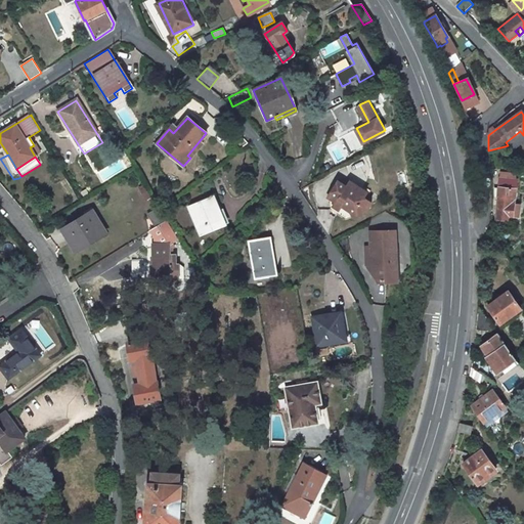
[(343,203),(353,209),(351,212),(354,217),(368,208),(372,203),(365,198),(368,192),(351,181),(348,185),(340,180),(330,197),(342,205),(343,203)]
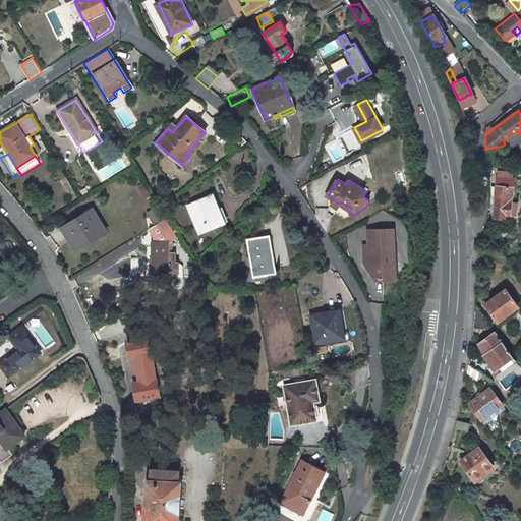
[(509,179),(494,179),(493,218),(506,219),(506,214),(507,200),(507,196),(508,196),(509,179)]
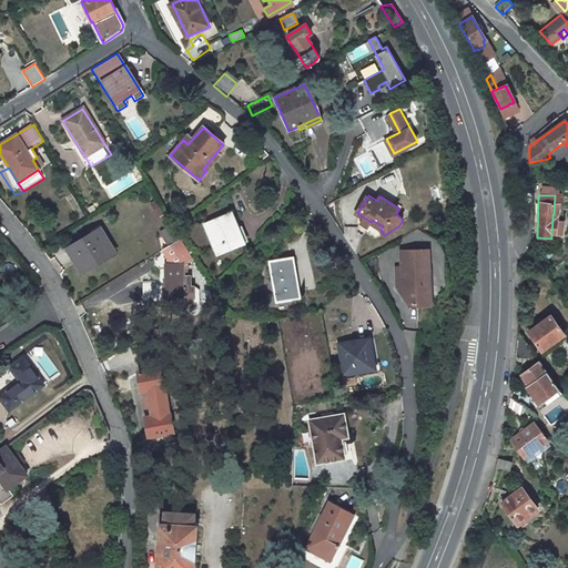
[(155,201),(149,203),(154,217),(161,215),(155,201)]
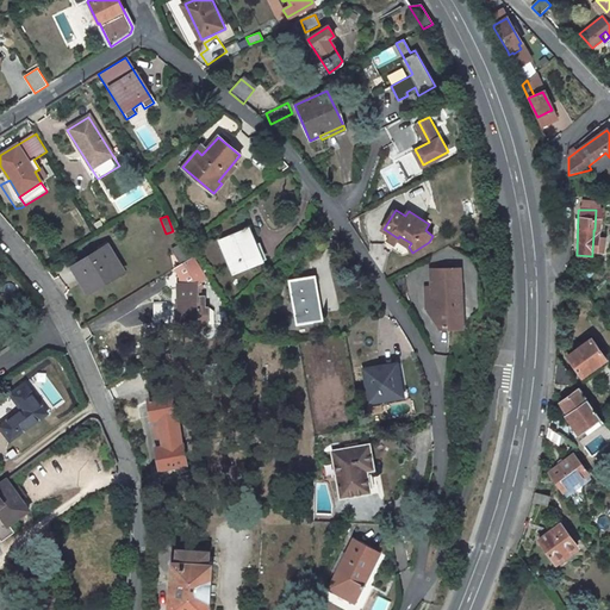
[(249,229),(221,240),(235,275),(257,265),(248,242),(253,240),(249,229)]
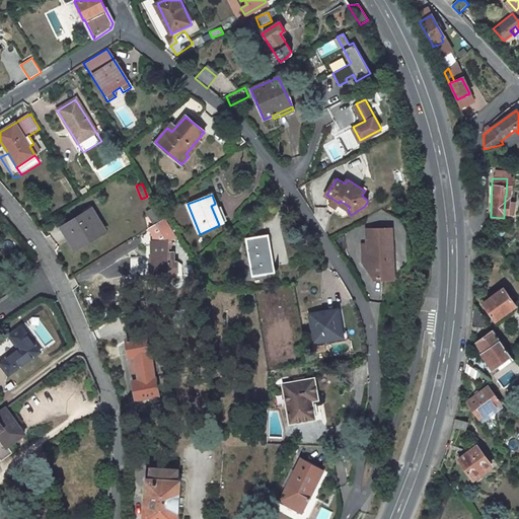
[(223,224),(215,204),(211,206),(219,225),(223,224)]
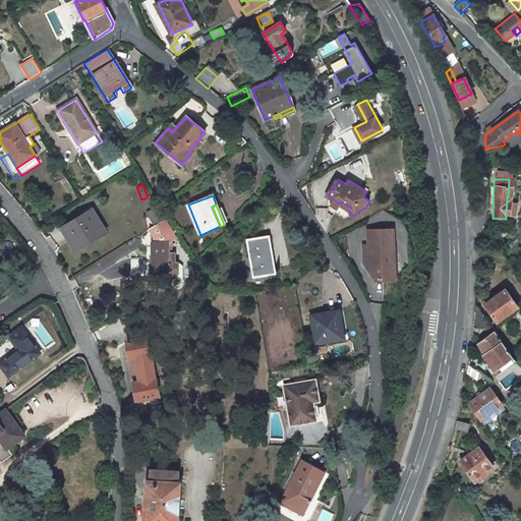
[(166,218),(159,207),(150,212),(157,224),(166,218)]
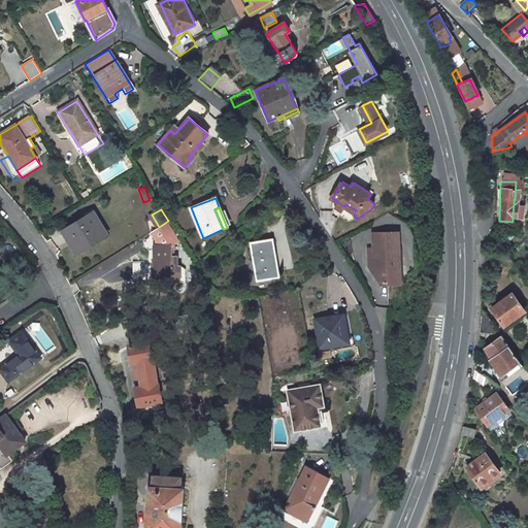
[(92,212),(62,231),(69,242),(72,240),(78,250),(92,241),(93,242),(105,234),(92,212)]
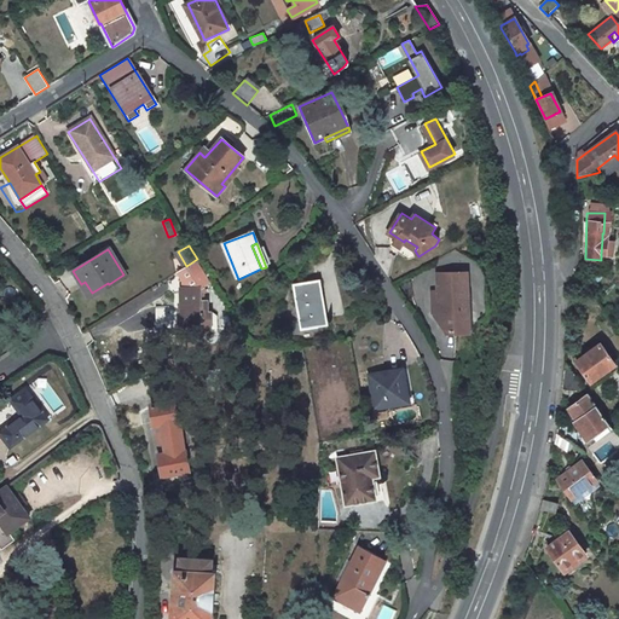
[(183,302),(183,313),(178,313),(178,327),(208,327),(208,312),(206,312),(204,301),(197,302),(197,288),(210,281),(197,259),(186,266),(178,271),(183,278),(183,288),(179,289),(179,302),(183,302)]
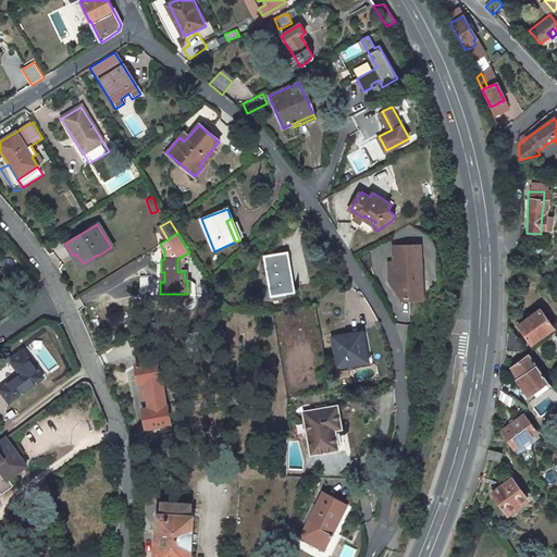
[(426,294),(421,243),(392,246),(394,263),(387,264),(390,281),(399,280),(406,286),(405,297),(426,294)]
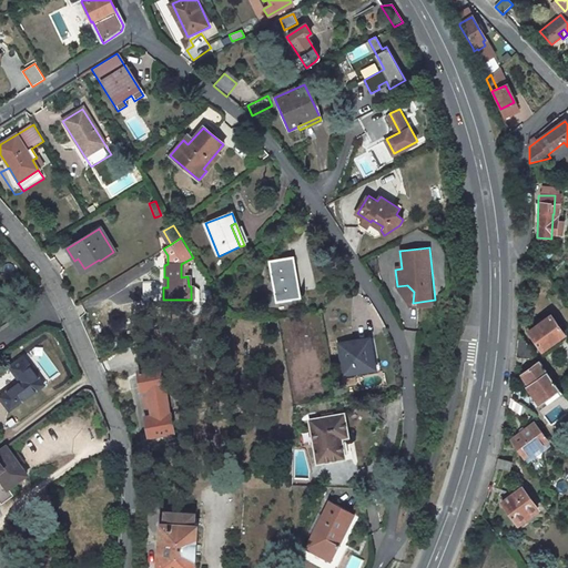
[(293,260),(269,263),(275,301),(300,296),(293,260)]
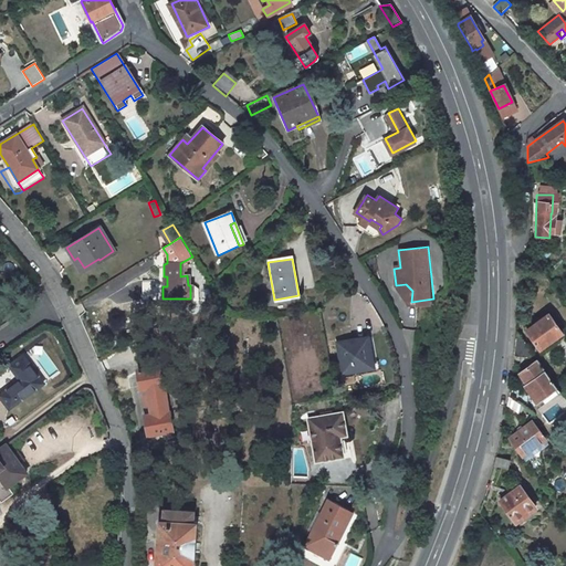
[(396,285),(411,302),(412,291),(406,284),(396,285)]
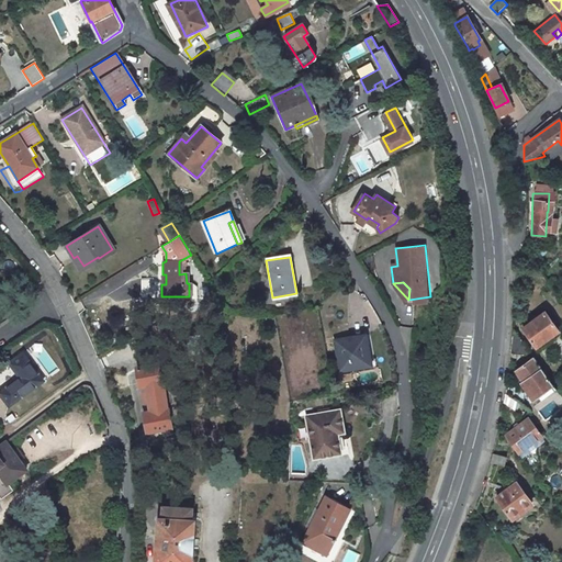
[(523,329),(536,347),(558,330),(544,313),(523,329)]
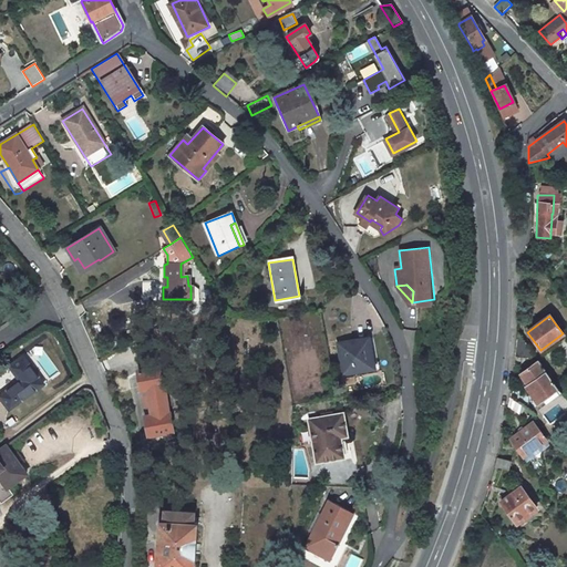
[(531,358),(534,354),(517,331),(515,357),(531,358)]
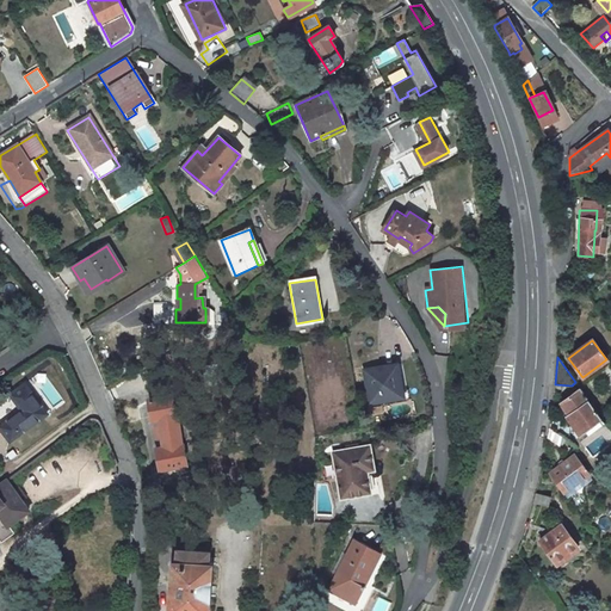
[(586,382),(610,364),(606,359),(582,377),(586,382)]
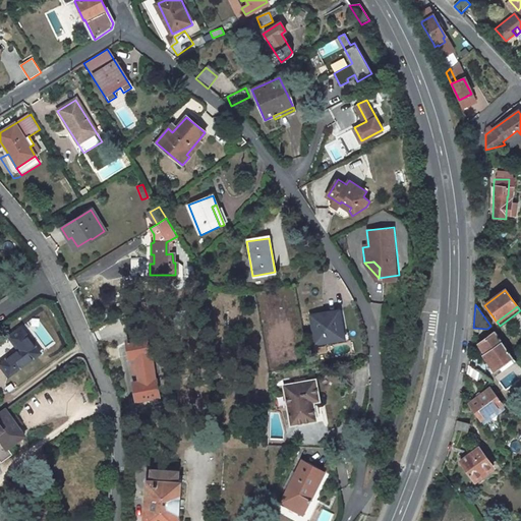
[(338,312),(311,317),(316,345),(335,341),(334,336),(342,334),(338,312)]
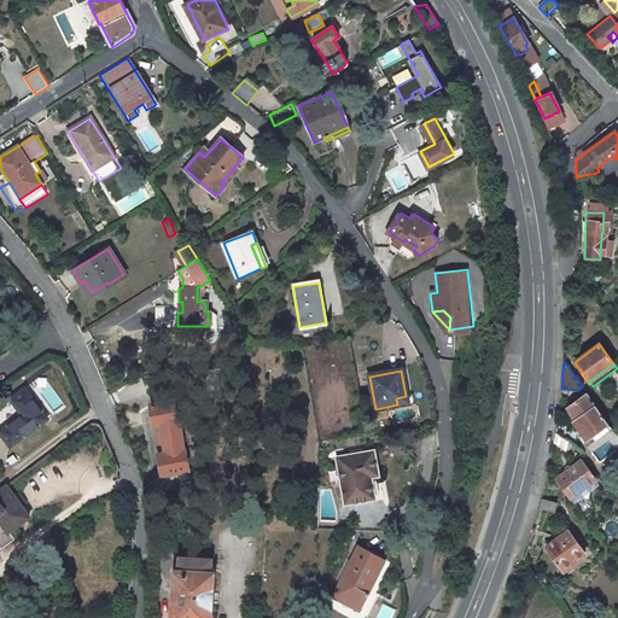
[(567,408),(587,436),(606,421),(587,394),(567,408)]
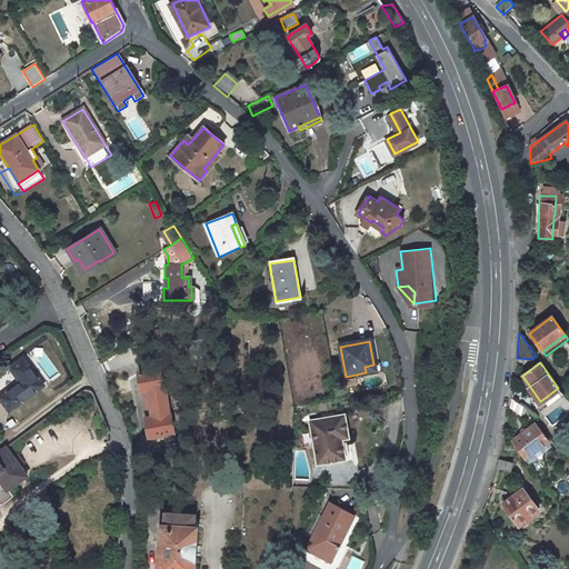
[(25,365),(12,373),(22,388),(2,402),(11,415),(45,390),(25,365)]
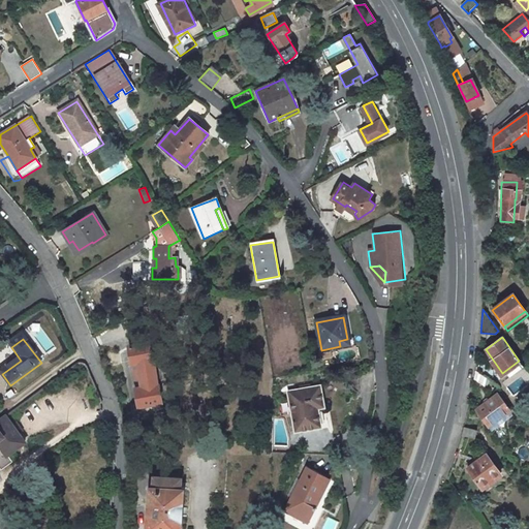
[(150,342),(128,346),(139,406),(161,402),(150,342)]
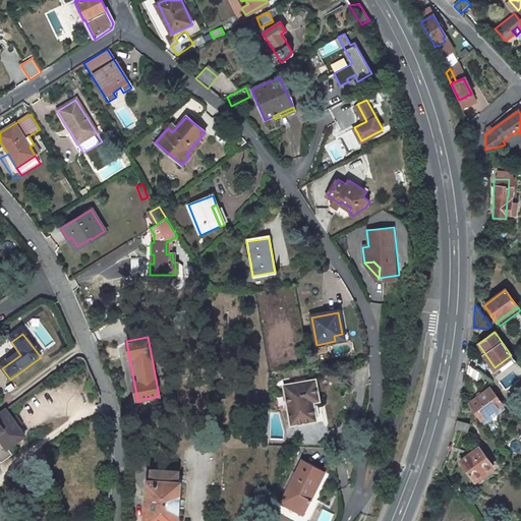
[(511,355),(499,364),(502,369),(514,360),(511,355)]
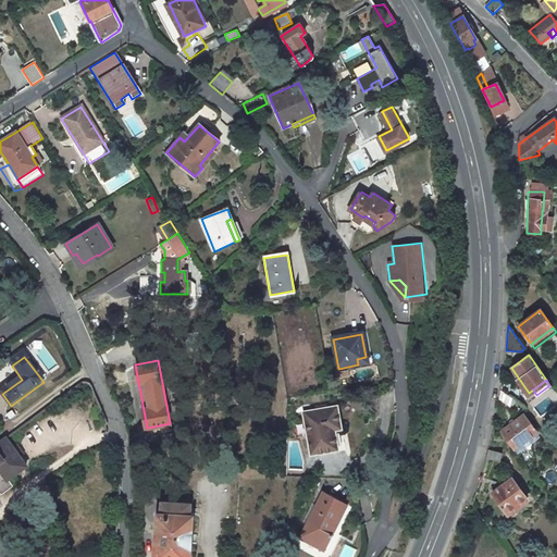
[(512,407),(516,400),(511,398),(500,391),(499,399),(511,408),(512,407)]
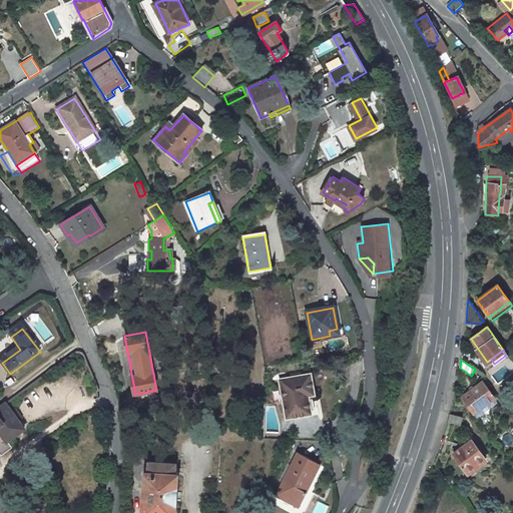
[(310,375),(278,380),(285,419),(311,415),(308,397),(314,396),(310,375)]
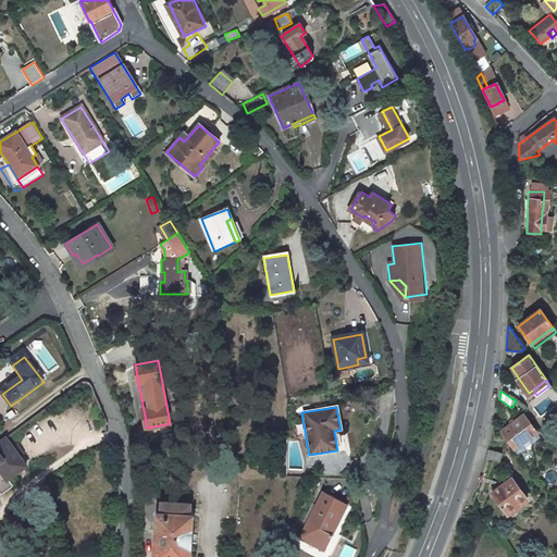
[(536,431),(523,415),(502,432),(515,448),(528,437),(536,431)]
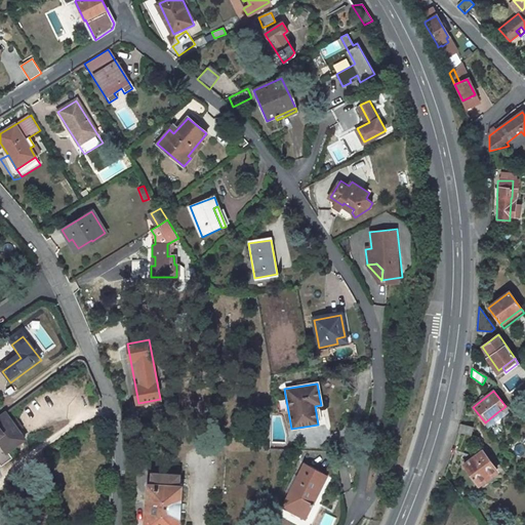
[(0,443),(5,452),(26,438),(7,411),(6,411),(0,415),(0,443)]
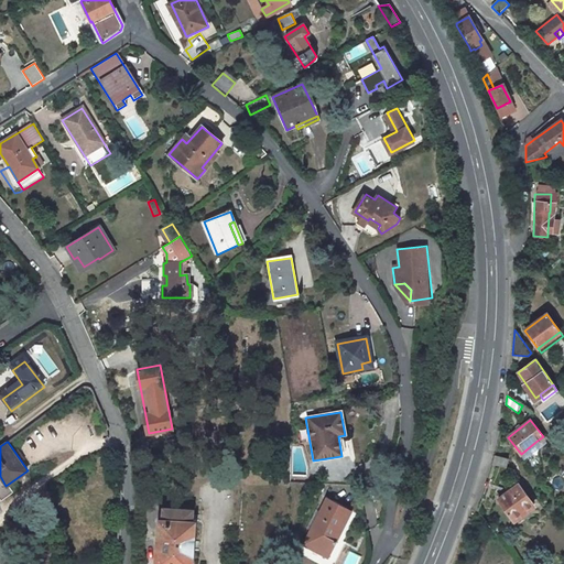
[(524,458),(539,447),(534,443),(521,454),(524,458)]
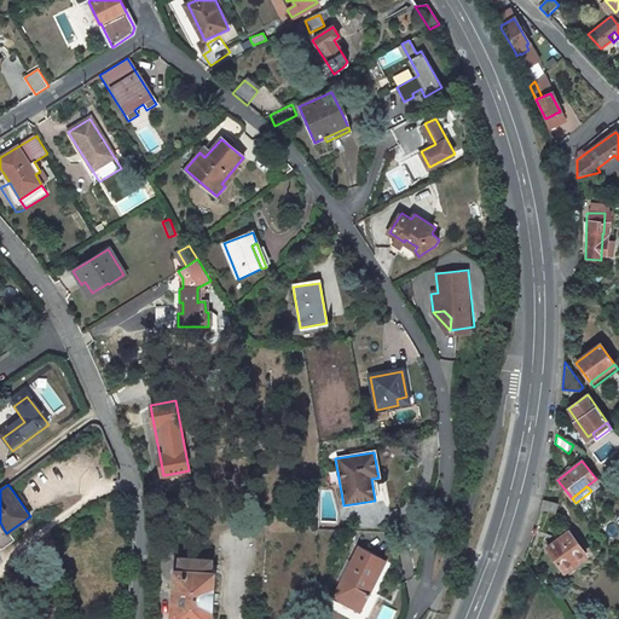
[(556,514),(559,503),(543,499),(541,509),(556,514)]
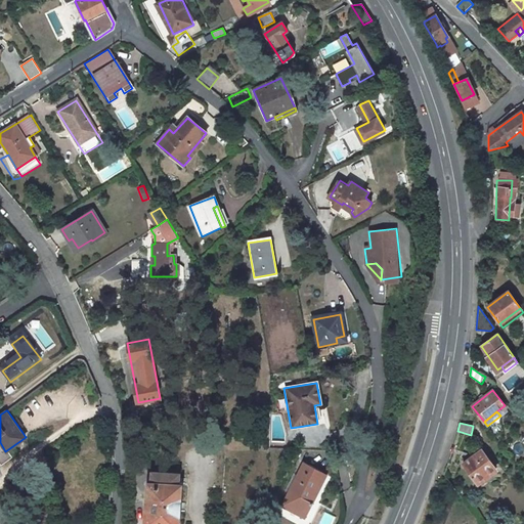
[(481,449),(463,464),(476,482),(494,468),(481,449)]
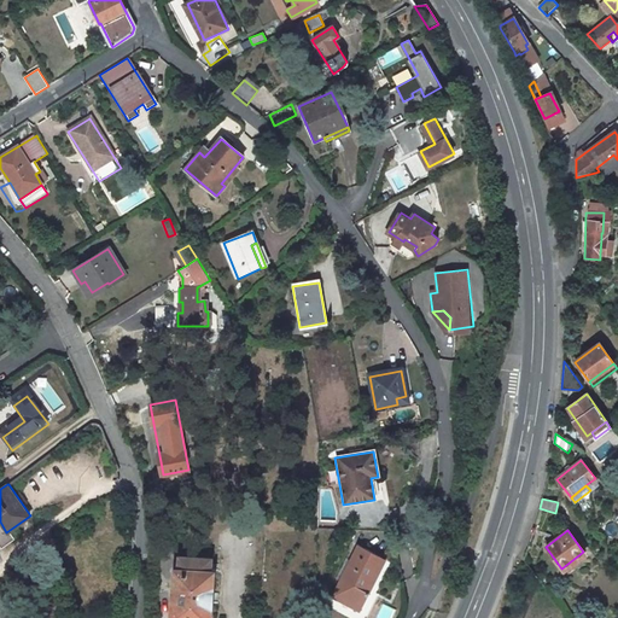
[(388,561),(355,544),(328,596),(361,613),(388,561)]
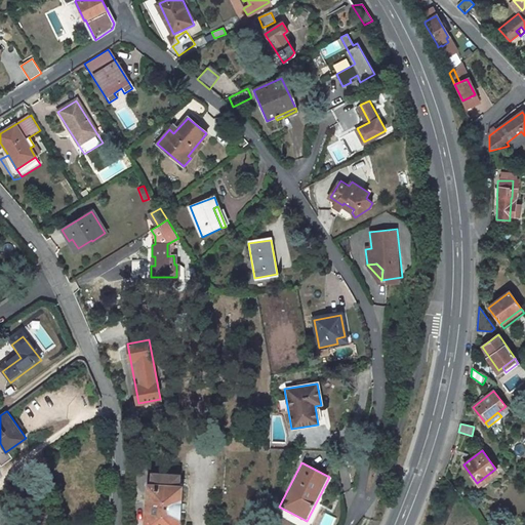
[(174,524),(178,475),(151,472),(148,524),(174,524)]
